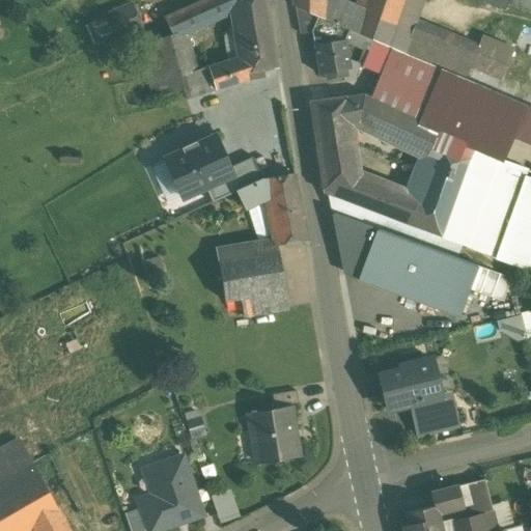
[(210,0),(164,19),(172,36),(172,37),(184,33),(213,20),(232,4),(256,0),(210,0)]
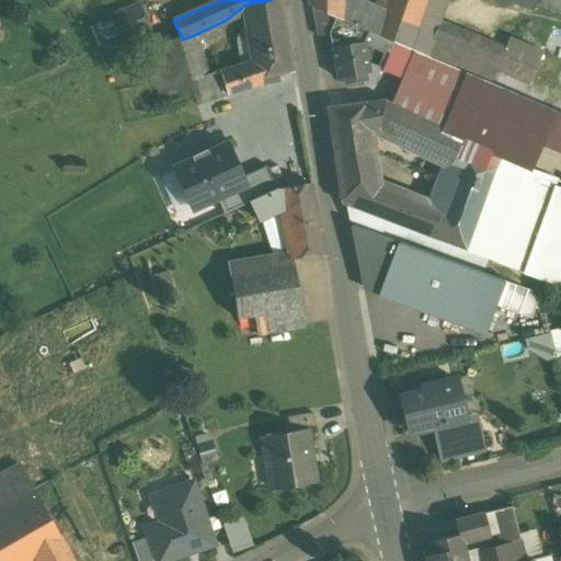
[(221,76),(219,76),(227,95),(260,84),(276,81),(276,75),(292,72),(279,0),(271,0),(245,4),(251,37),(255,65),(240,69),(221,76)]
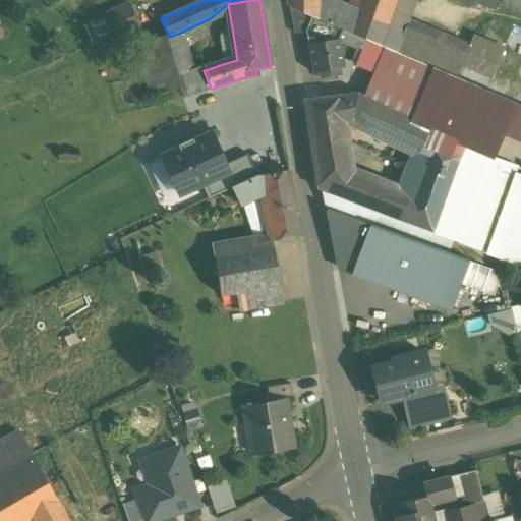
[(316,0),(286,0),(286,7),(290,8),(305,15),(306,5),(316,6),(316,5),(316,0)]
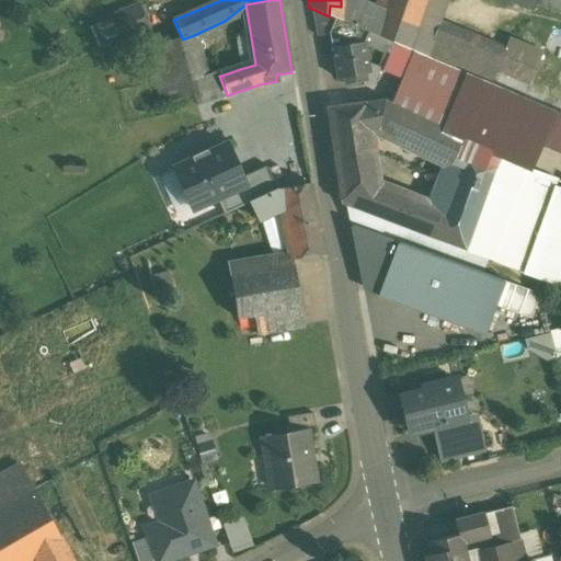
[(426,4),(414,0),(387,0),(384,11),(375,36),(393,44),(408,50),(426,4)]
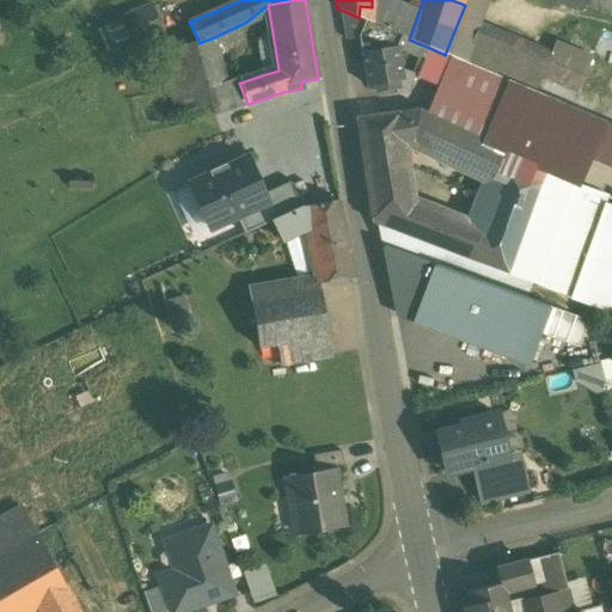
[(585,0),(548,0),(581,12),(585,4),(585,0)]
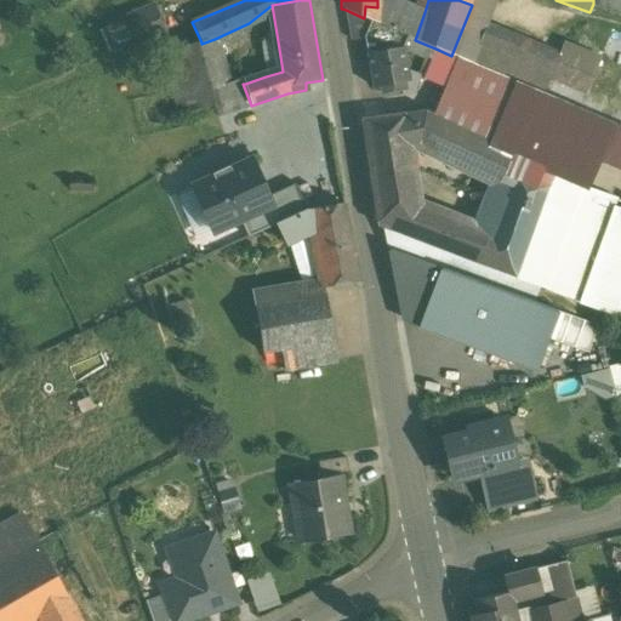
[(620,0),(593,0),(593,4),(620,15),(620,0)]
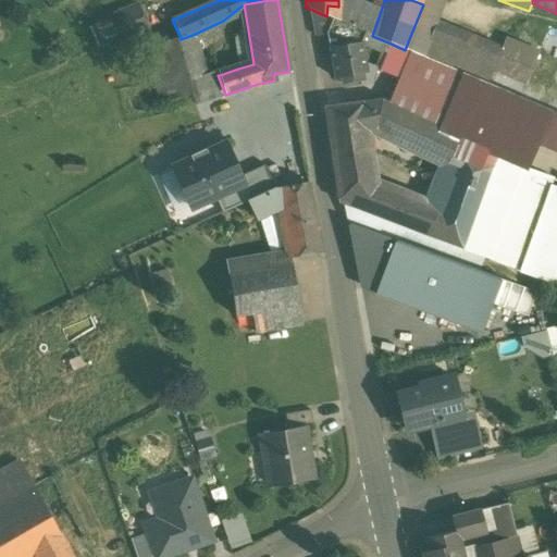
[(362,3),(338,5),(338,7),(327,5),(326,16),(332,19),(354,27),(363,3),(362,3)]
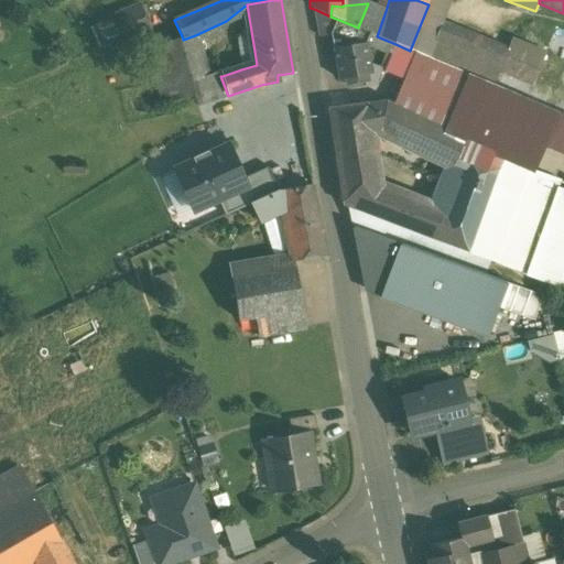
[(386,11),(368,3),(358,28),(369,33),(377,36),(386,11)]
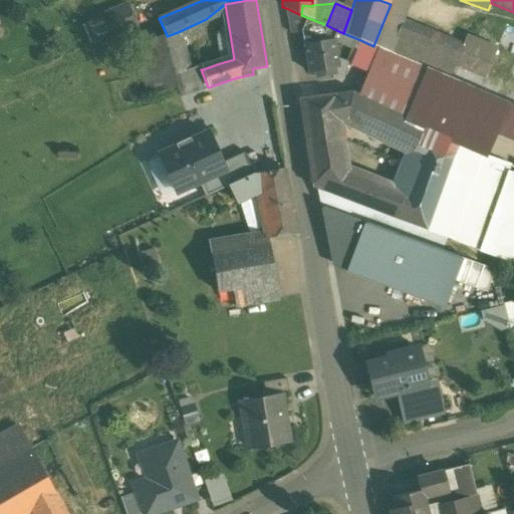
[(459,53),(397,29),(405,7),(391,4),(373,46),(445,76),(449,77),(454,65),(459,53)]
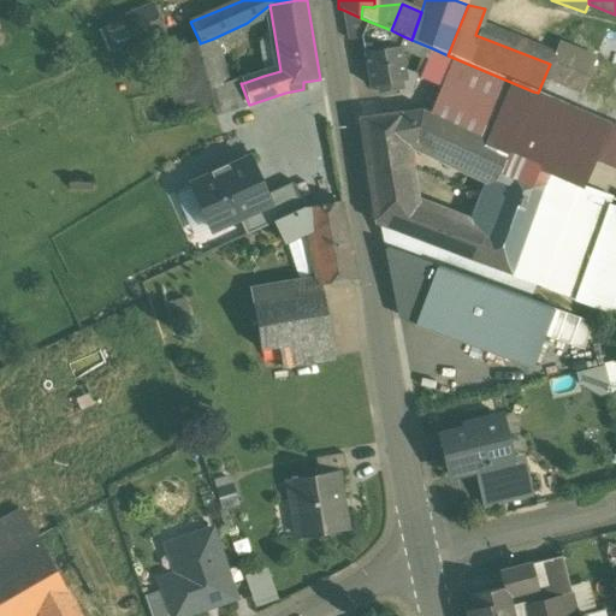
[(163,34),(152,6),(124,18),(125,19),(135,43),(136,45),(163,34)]
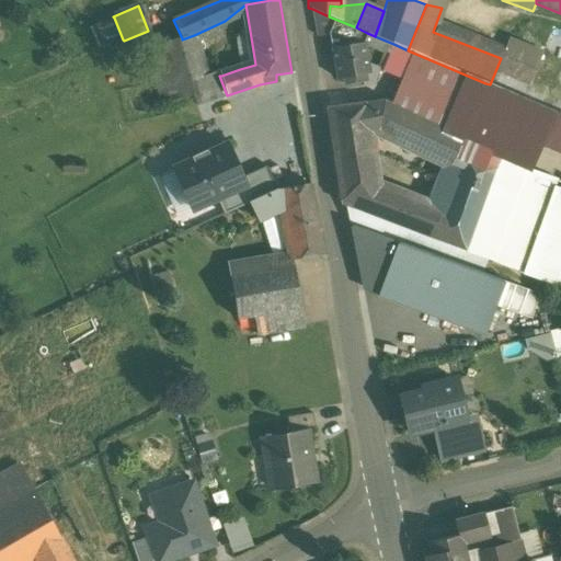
[(329,16),(312,9),(317,37),(328,35),(328,34),(334,19),(329,16)]
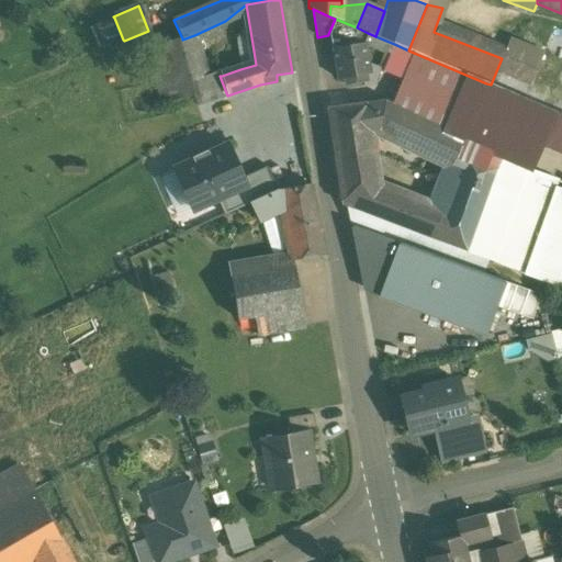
[(114,18),(93,26),(102,48),(123,40),(114,18)]
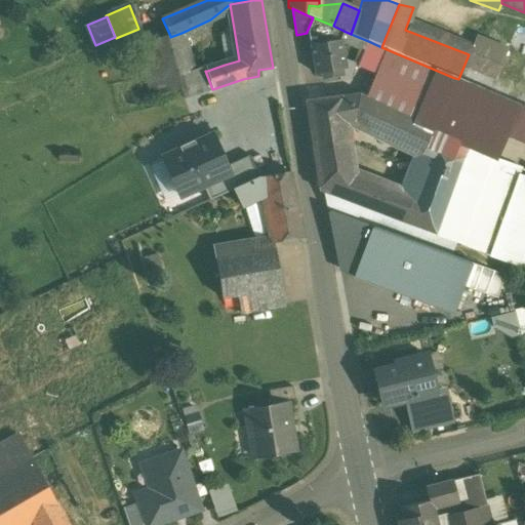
[(333,26),(313,17),(307,32),(307,33),(310,46),(339,40),(344,31),(333,26)]
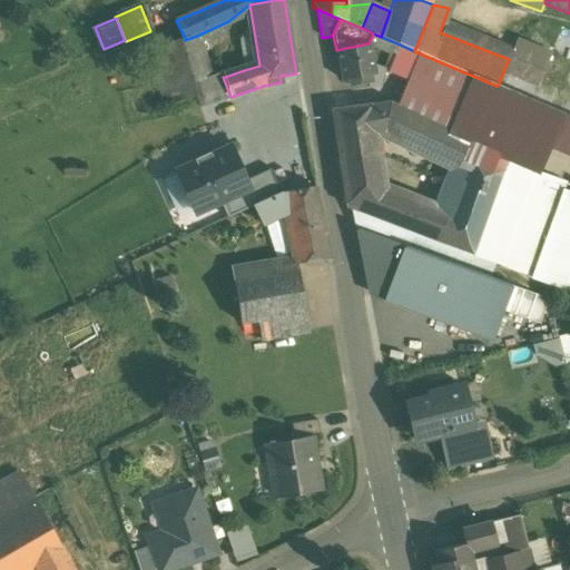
[(197,36),(185,40),(185,39),(180,40),(193,81),(209,77),(197,36)]
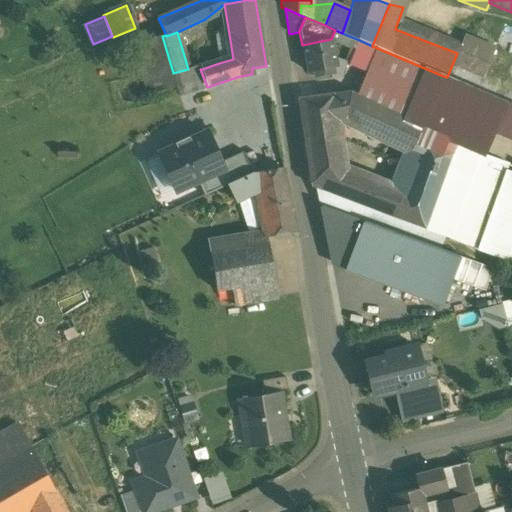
[(493,43),(467,32),(465,39),(490,49),(493,43)]
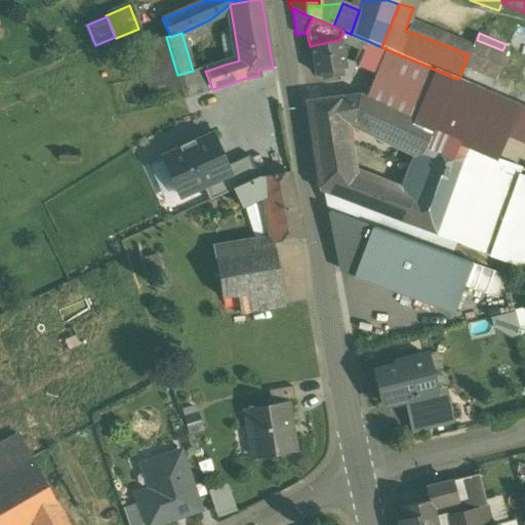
[(235,35),(221,37),(225,65),(239,61),(235,35)]
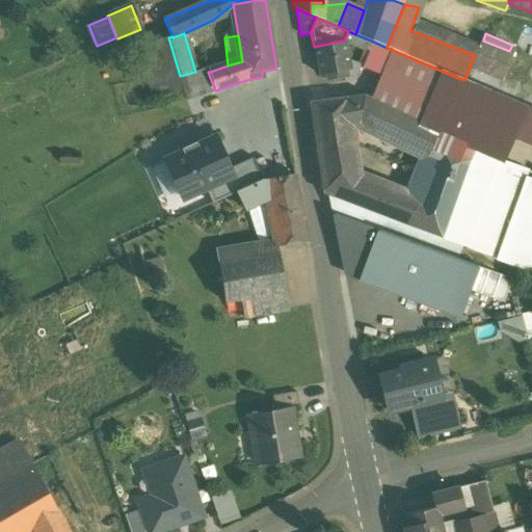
[(168,37),(139,45),(153,97),(162,95),(173,92),(183,89),(184,89),(180,76),(168,37)]
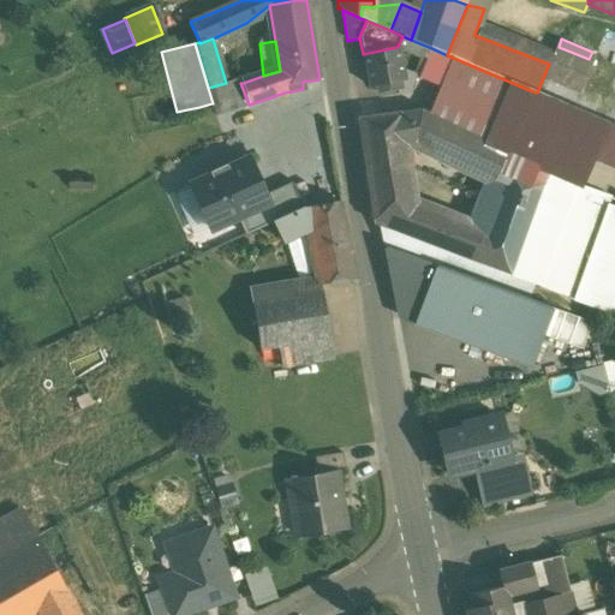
[(559,47),(556,46),(549,64),(543,78),(579,94),(593,61),(589,59),(559,47)]
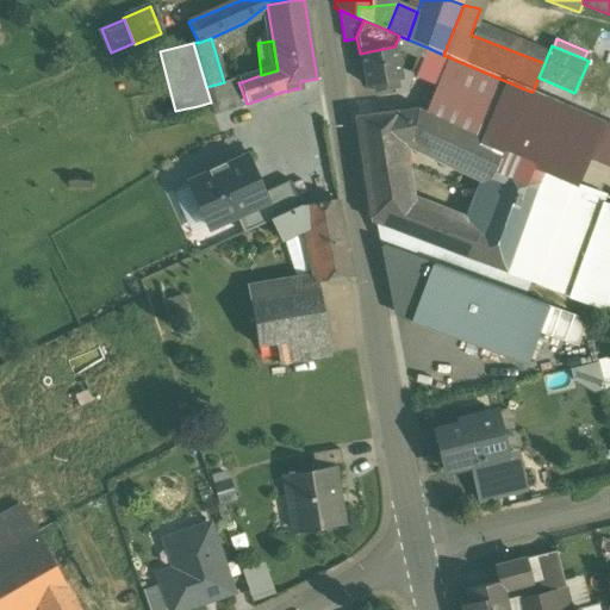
[(394,47),(360,54),(366,86),(383,83),(384,91),(398,87),(397,81),(400,80),(394,47)]
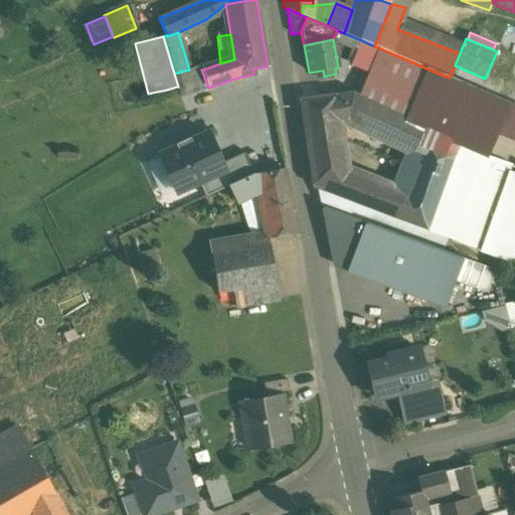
[(374,46),(361,40),(350,64),(368,72),(378,47),(374,46)]
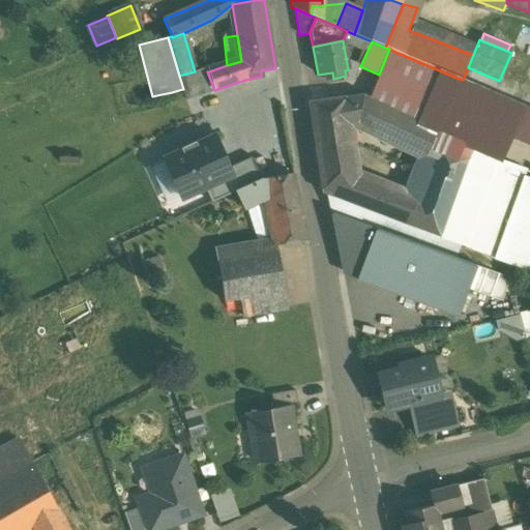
[(459,79),(389,49),(379,75),(367,100),(436,133),(459,79)]
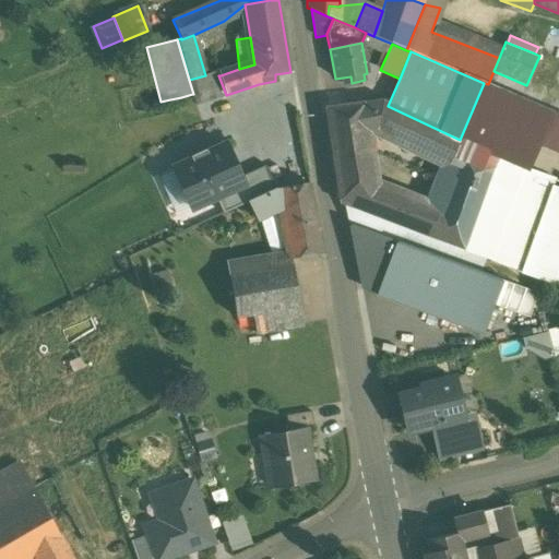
[(205,75),(189,80),(193,94),(192,94),(194,102),(195,104),(226,95),(218,75),(221,75),(218,71),(205,75)]
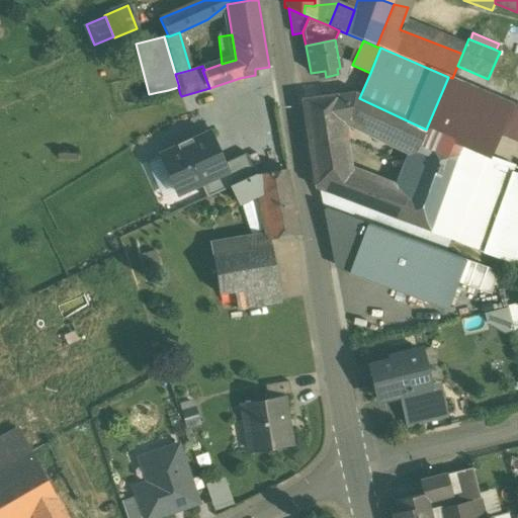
[(452,78),(448,77),(426,130),(422,140),(425,141),(454,155),(457,146),(487,157),(496,134),(509,103),(452,78)]
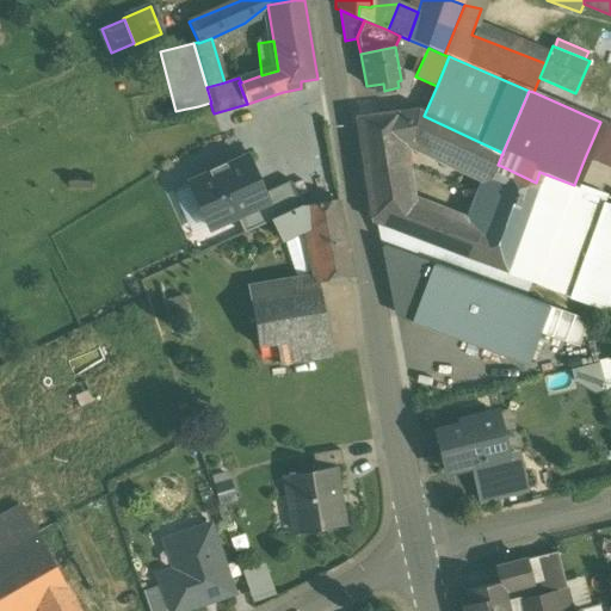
[(210,103),(198,106),(201,113),(213,111),(210,103)]
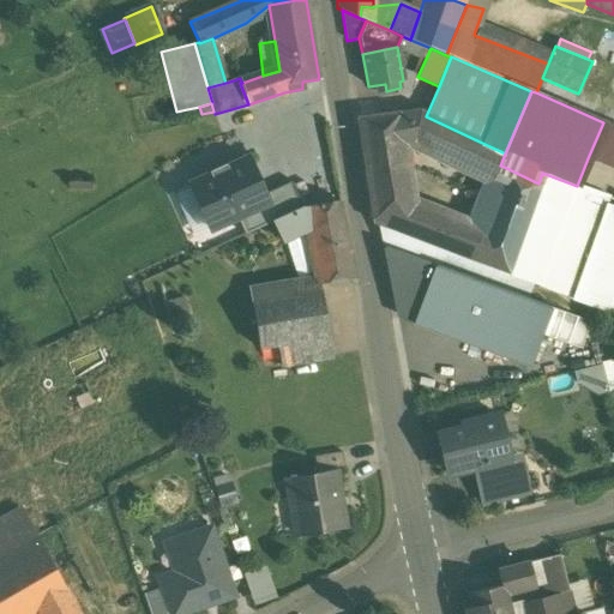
[(199,107),(187,109),(190,120),(203,116),(202,114),(199,107)]
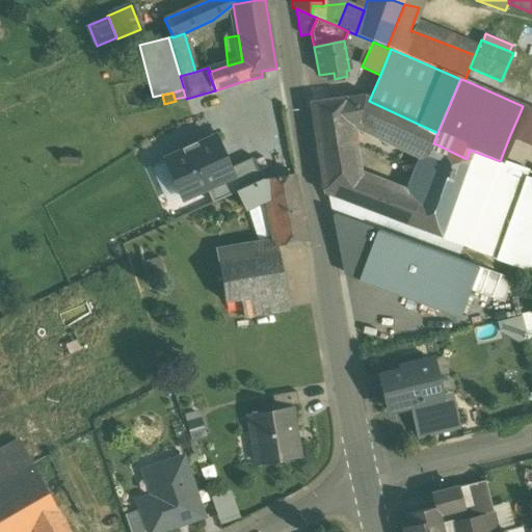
[(369,101),(362,98),(341,100),(373,115),(368,130),(431,160),(436,144),(433,143),(437,133),(369,101)]
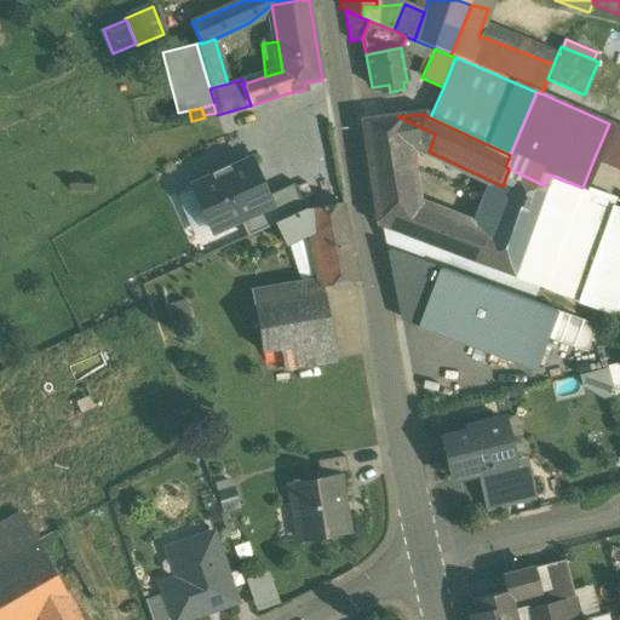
[(397,116),(362,121),(371,179),(409,173),(406,148),(415,145),(429,151),(435,135),(397,116)]
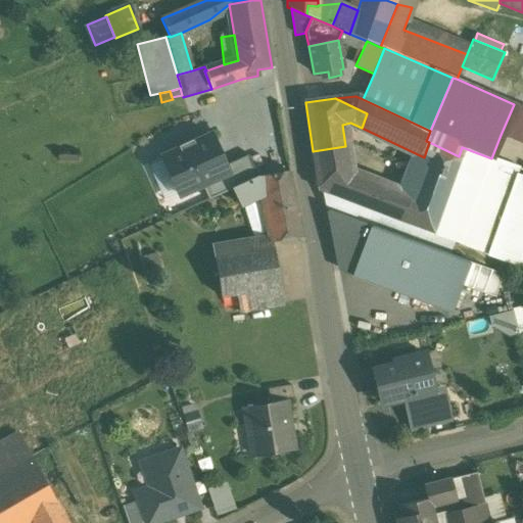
[(522,107),(514,104),(501,135),(522,143),(522,107)]
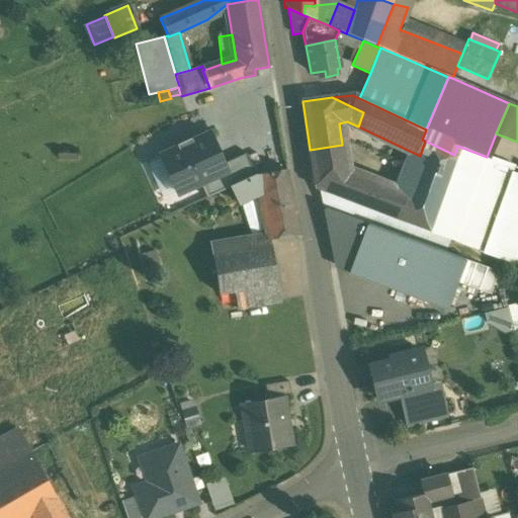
[(199,184),(226,172),(223,165),(208,136),(192,143),(190,139),(175,146),(177,150),(161,158),(178,194),(199,184)]
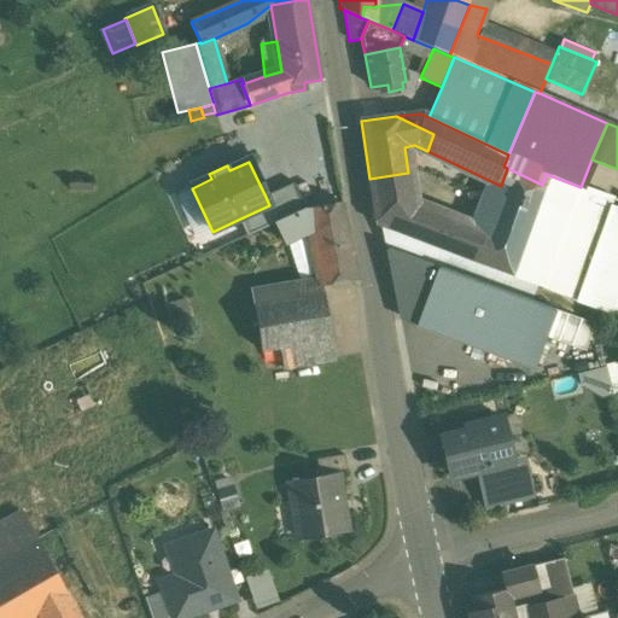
[(501,186),(484,233),(524,248),(543,185),(542,185),(507,168),(501,186)]
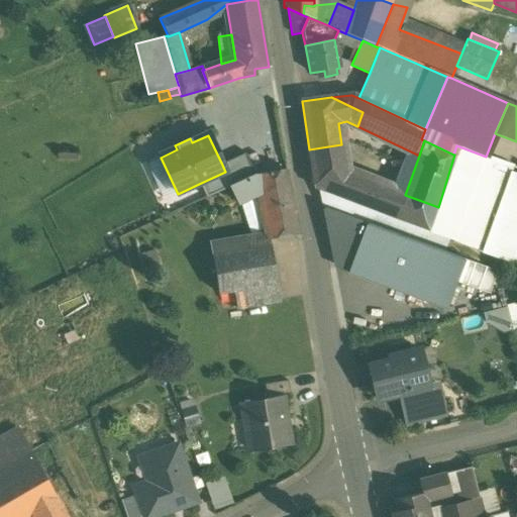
[(341,144),(309,149),(312,167),(332,168),(345,173),(341,144)]
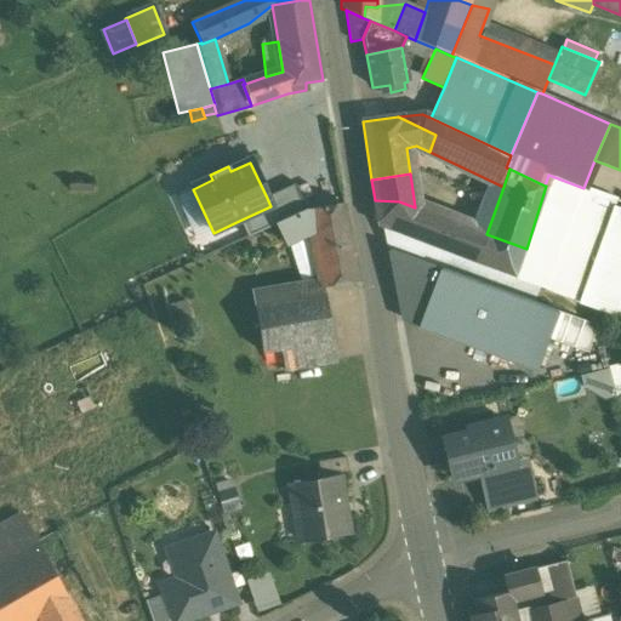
[(584,188),(548,175),(545,186),(546,186),(527,249),(516,278),(539,286),(577,302),(588,271),(613,205),(615,199),(584,188)]
